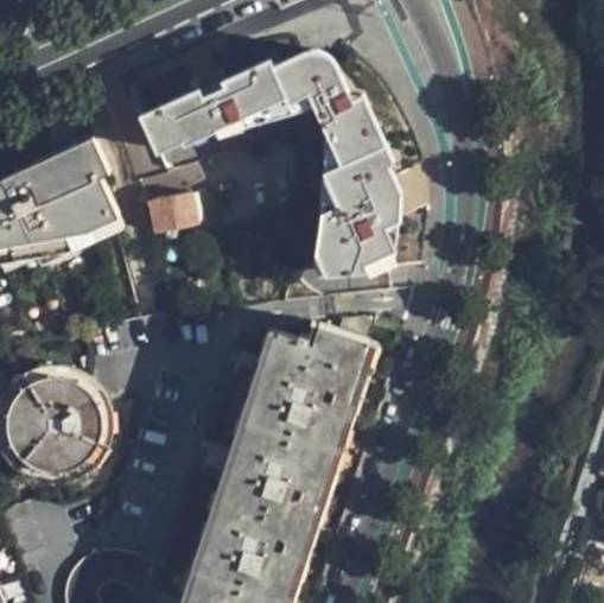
[(330,78),(337,77),(326,61),(307,52),(272,64),(266,59),(221,80),(223,87),(202,97),(198,91),(141,118),(146,128),(294,58),(325,69),(330,78)]
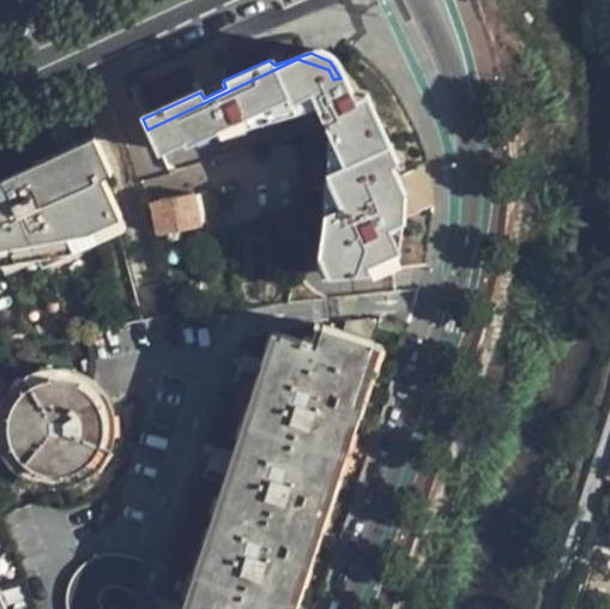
[(316,279),(369,275),(394,272),(397,254),(403,207),(402,196),(390,168),(394,166),(363,100),(351,103),(340,78),(333,79),(328,70),(297,59),(148,130),(158,155),(315,108),(327,134),(344,168),(326,175),(324,219),(319,260),(316,279)]
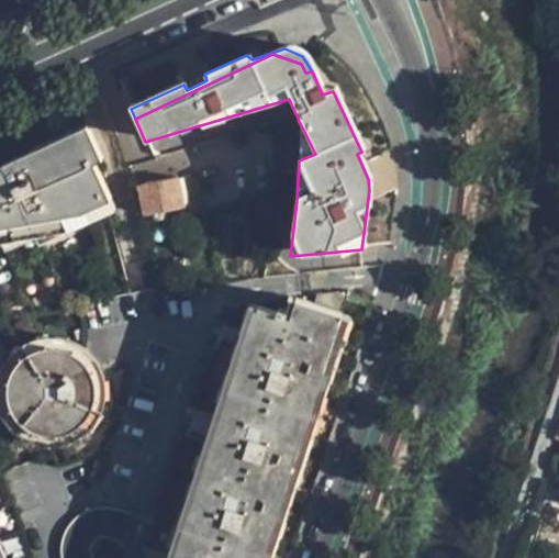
[(300,123),(299,160),(315,154),(300,123)]
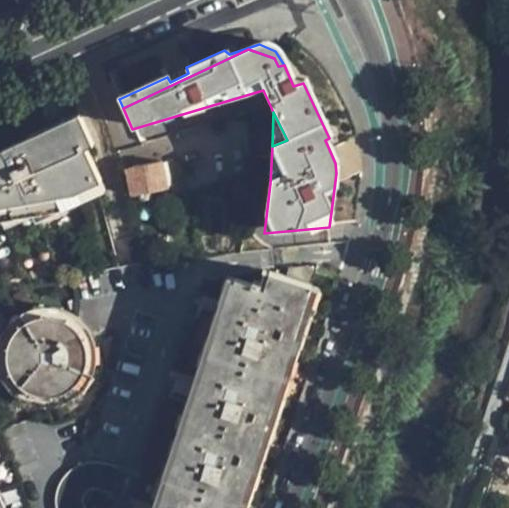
[(91,147),(77,118),(0,153),(0,207),(74,195),(98,184),(83,151),(91,147)]
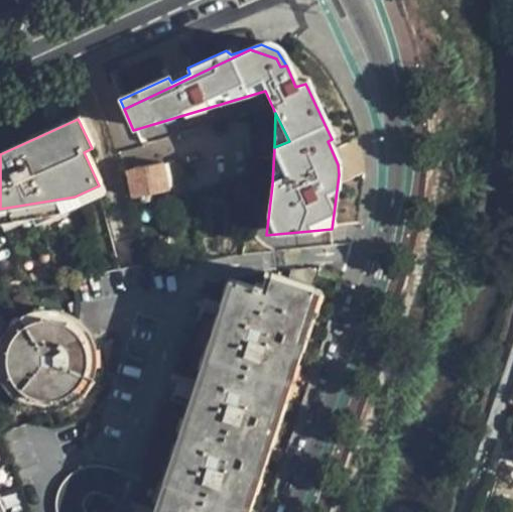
[(157,167),(155,157),(124,162),(131,200),(165,193),(160,166),(157,167)]
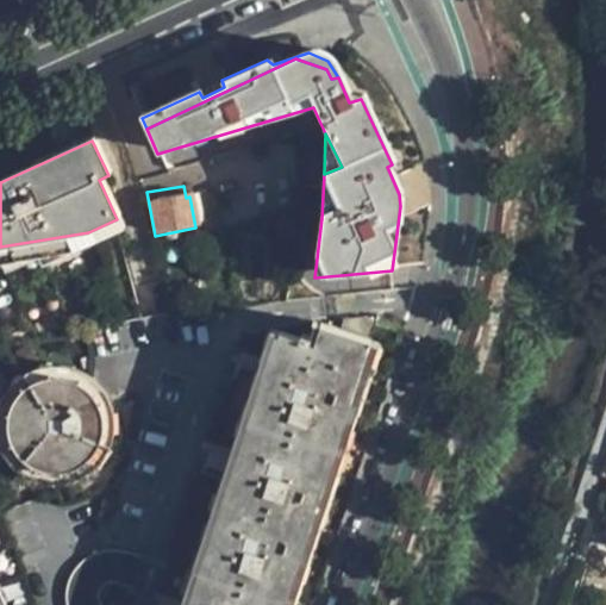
[(200,303),(198,288),(183,289),(187,305),(200,303)]
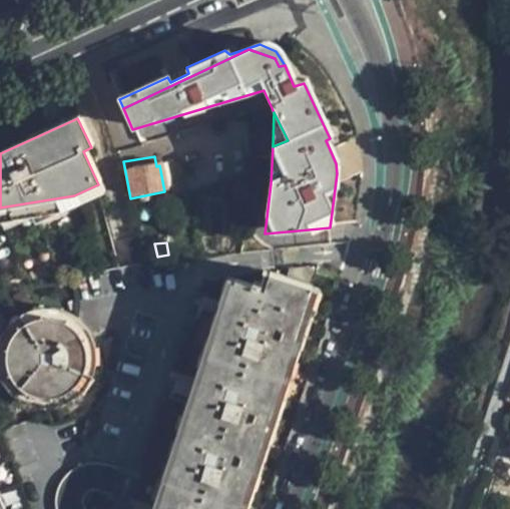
[(236,508),(315,273),(305,270),(287,273),(284,280),(268,275),(263,292),(232,283),(157,508),(236,508)]
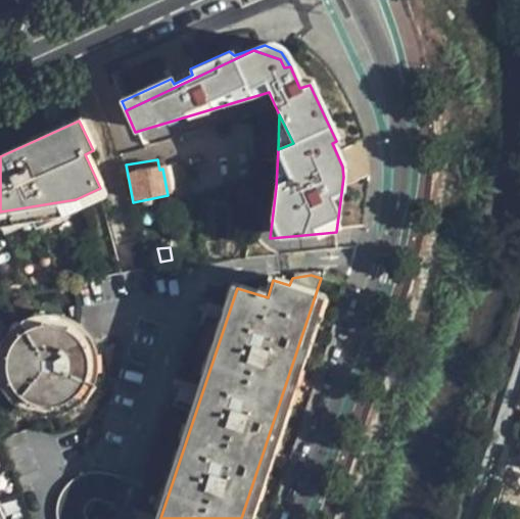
[(54,328),(41,326),(32,328),(25,331),(13,339),(9,344),(5,351),(3,360),(3,368),(5,383),(12,395),(22,404),(33,408),(44,409),(53,408),(63,404),(74,396),(81,386),(84,374),(85,363),(82,352),(78,344),(71,335),(62,331),(54,328)]
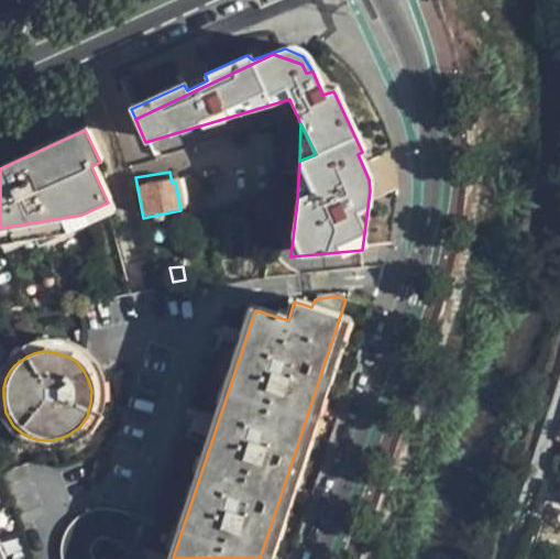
[(119,548),(127,518),(106,512),(91,514),(79,518),(73,523),(65,530),(61,541),(59,550),(59,558),(89,558),(89,556),(90,550),(96,546),(102,543),(119,548)]
